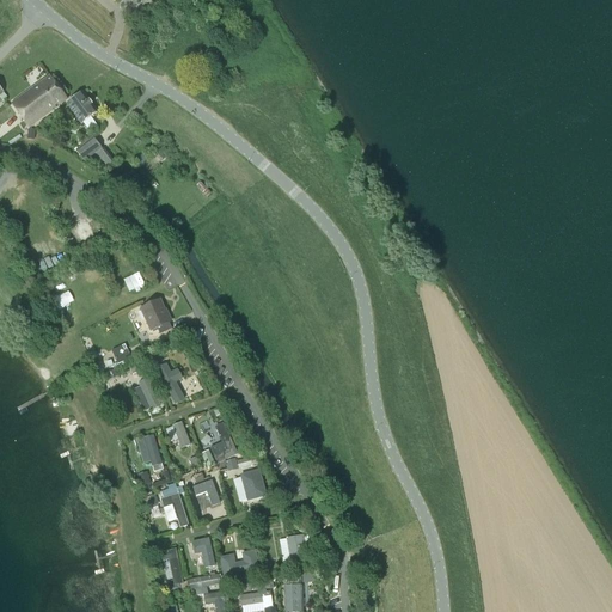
[(29,129),(67,101),(50,77),(12,105),(29,129)]
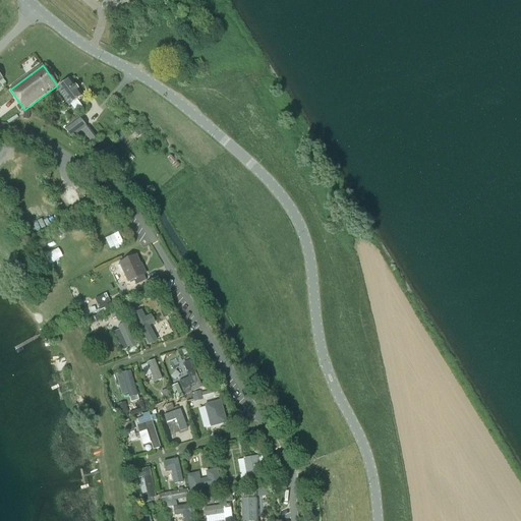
[(69,106),(82,96),(82,95),(82,94),(80,92),(79,92),(70,79),(57,90),(66,101),(62,104),(65,108),(68,105),(69,106)]
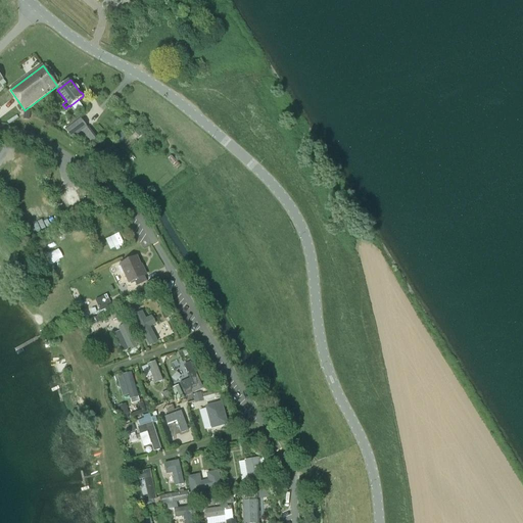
[(16,116),(7,123),(8,125),(18,119),(16,116)]
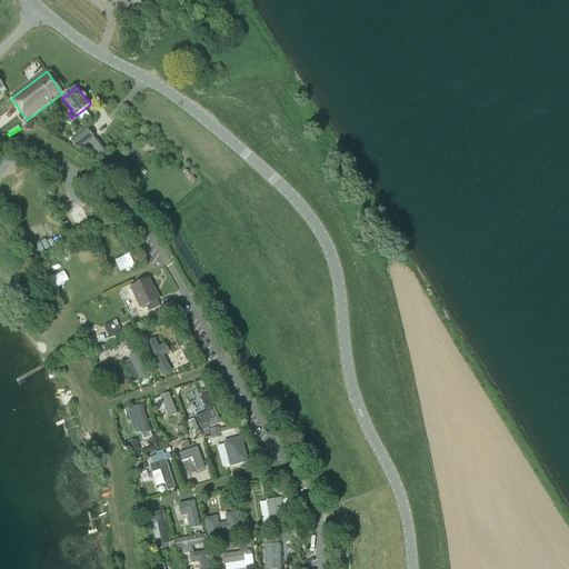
[(79,151),(95,139),(87,129),(71,141),(79,151)]
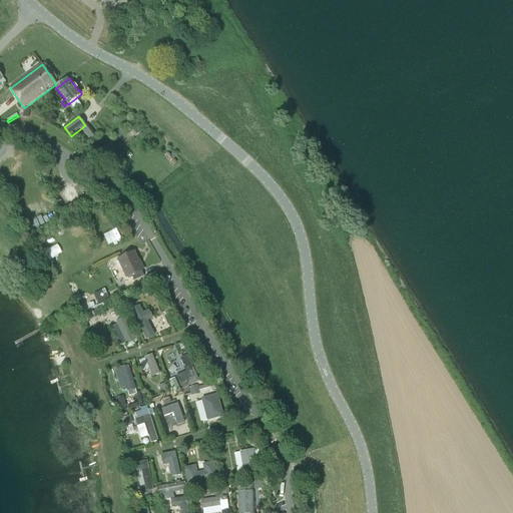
[(167,153),(164,156),(173,166),(176,162),(167,153)]
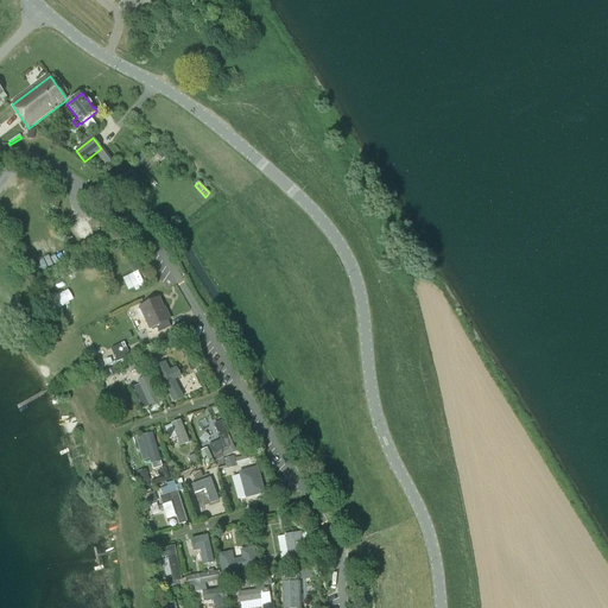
[(83,276),(89,282),(96,276),(90,270),(83,276)]
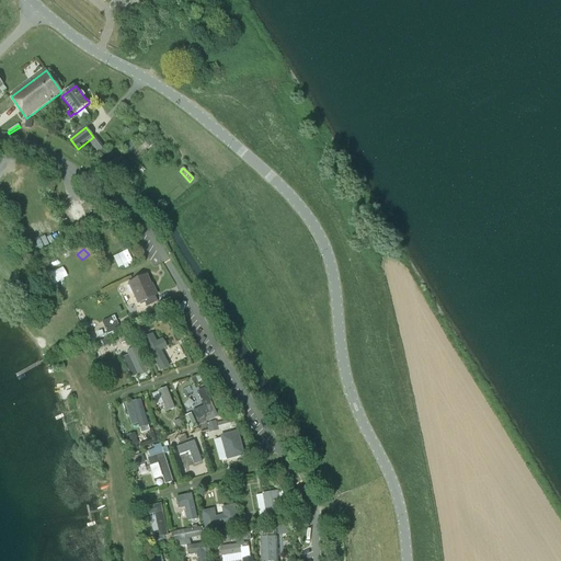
[(115,254),(118,266),(133,263),(129,251),(115,254)]
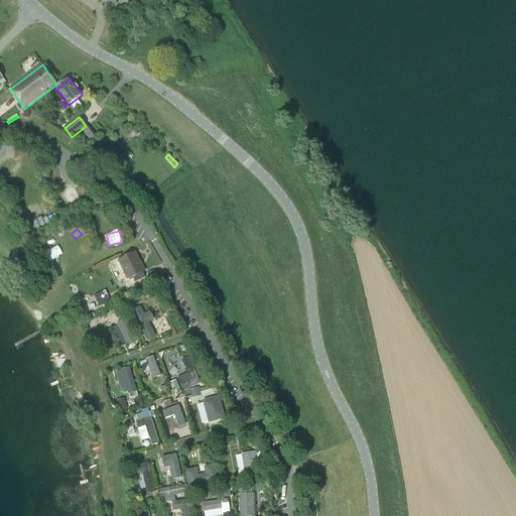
[(88,239),(79,243),(83,255),(92,251),(88,239)]
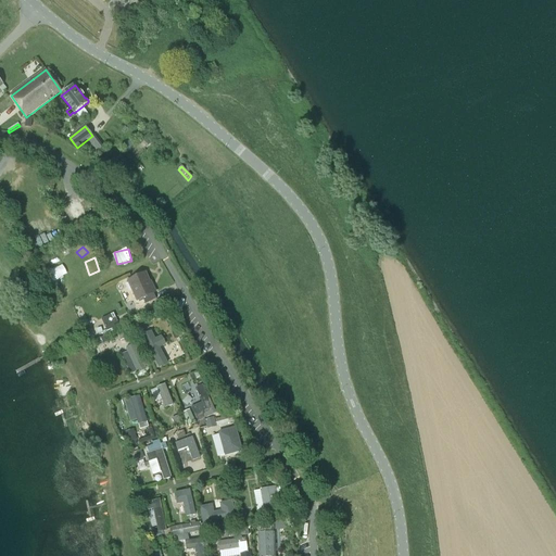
[(146,304),(156,300),(153,293),(155,293),(152,287),(151,287),(144,274),(129,281),(138,301),(142,299),(146,304)]
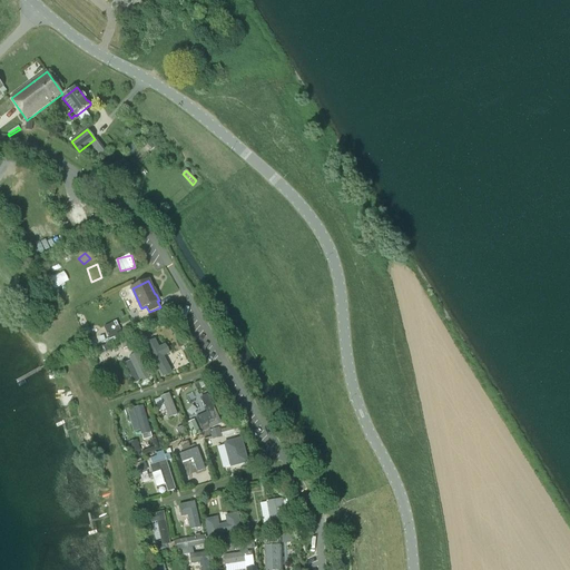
[(70,291),(61,295),(65,304),(75,300),(70,291)]
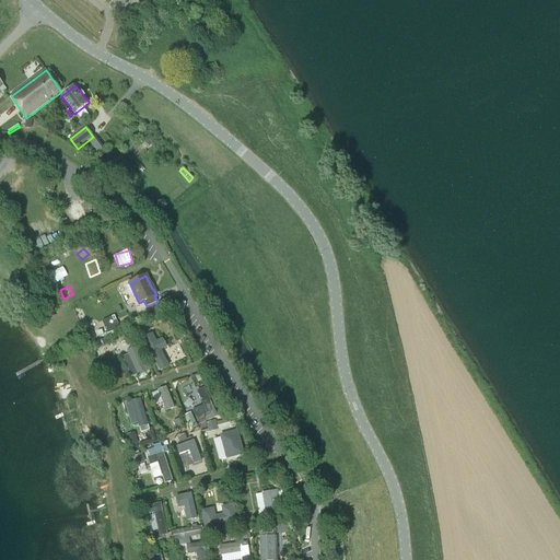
[(115,317),(103,324),(108,335),(120,328),(115,317)]
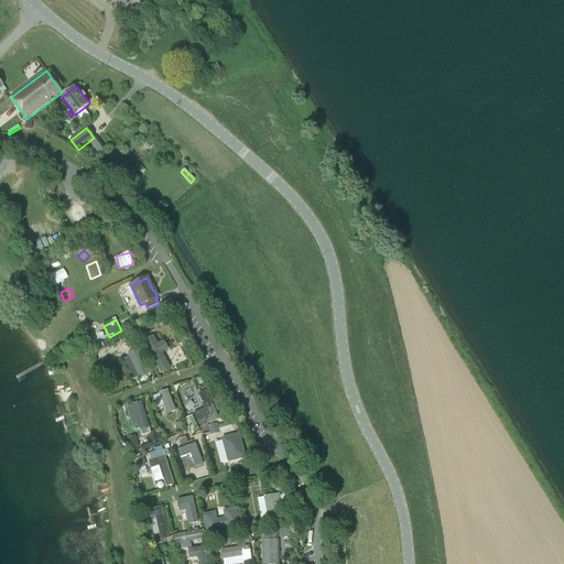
[(140,335),(138,336),(140,343),(148,338),(143,329),(139,332),(140,335)]
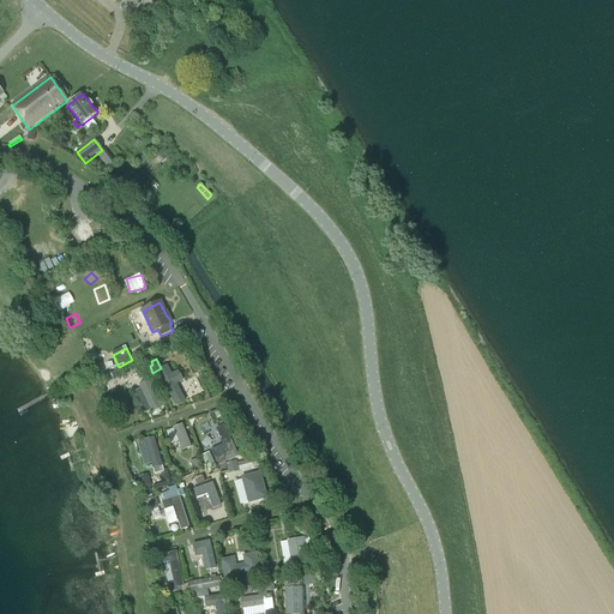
[(143,365),(130,371),(133,377),(138,374),(140,379),(148,375),(143,365)]
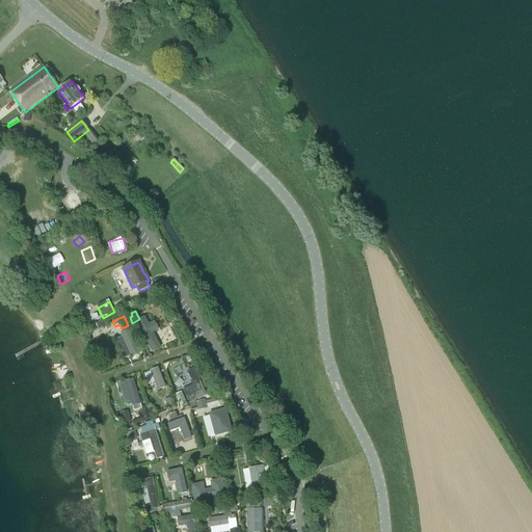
[(158,333),(153,323),(150,325),(145,318),(137,323),(152,351),(161,346),(154,335),(158,333)]
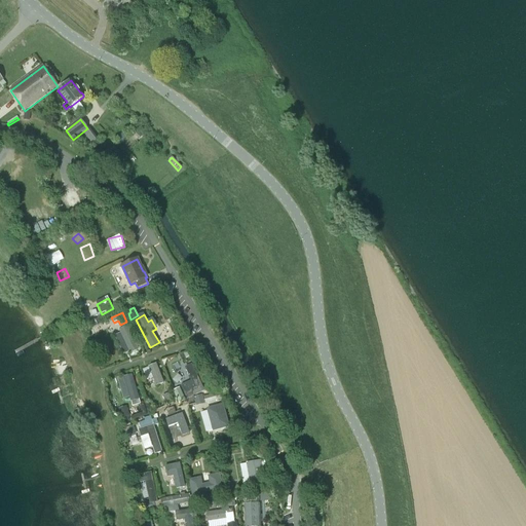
[(99,318),(91,322),(94,328),(101,325),(99,318)]
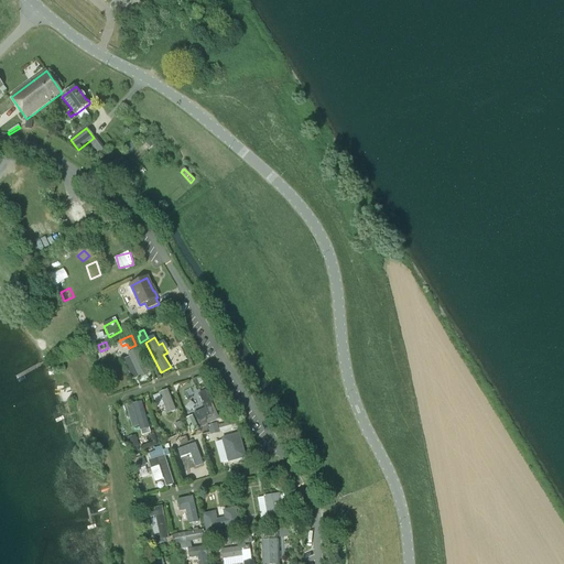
[(137,350),(128,354),(130,357),(139,378),(140,379),(149,375),(137,350)]
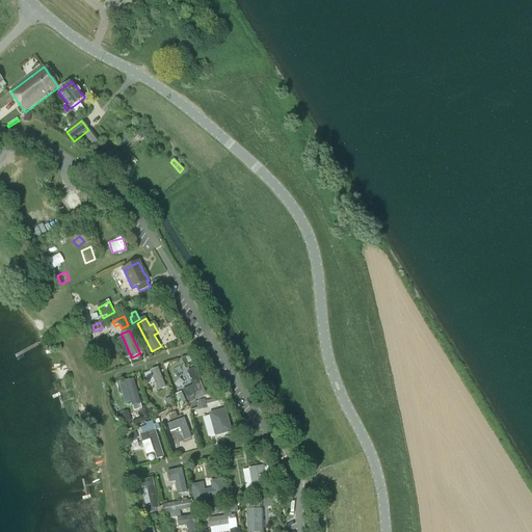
[(158,369),(144,374),(149,384),(155,381),(158,391),(165,388),(158,369)]
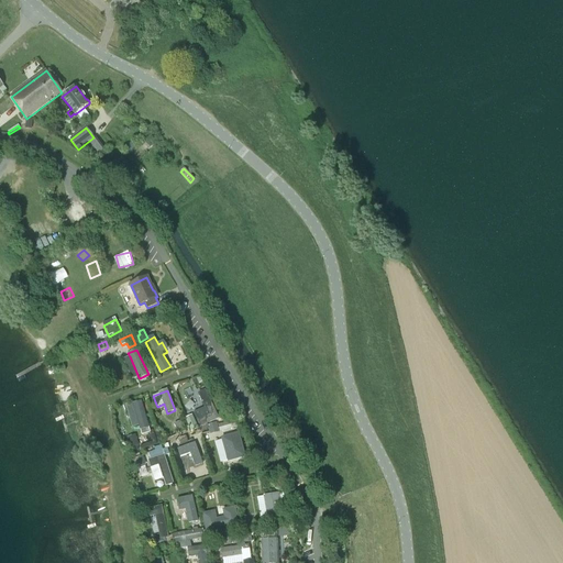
[(219,419),(207,392),(199,395),(205,408),(194,414),(200,428),(219,419)]
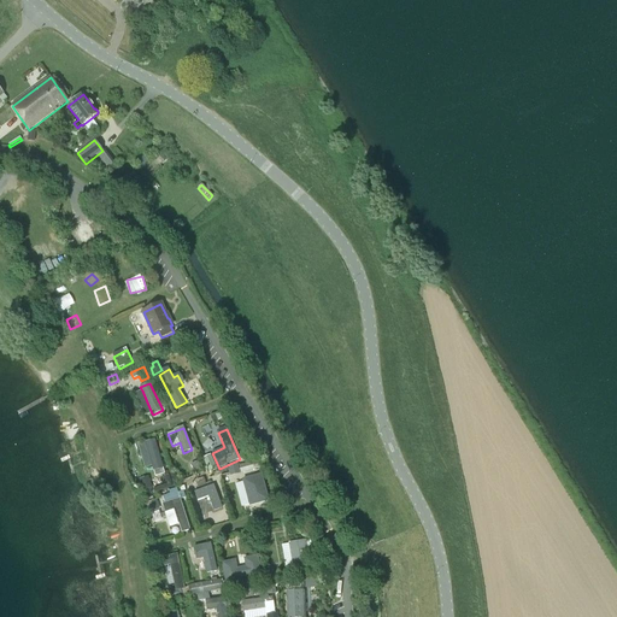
[(154,440),(146,442),(152,466),(156,477),(164,475),(154,440)]
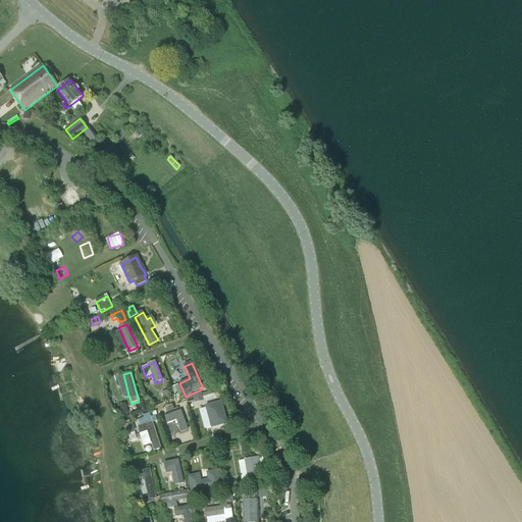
[(178,385),(172,388),(177,400),(184,398),(178,385)]
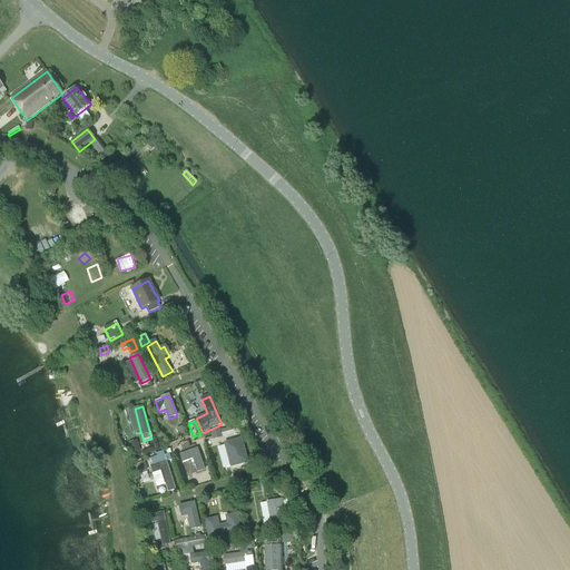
[(239,425),(220,430),(223,438),(241,433),(239,425)]
